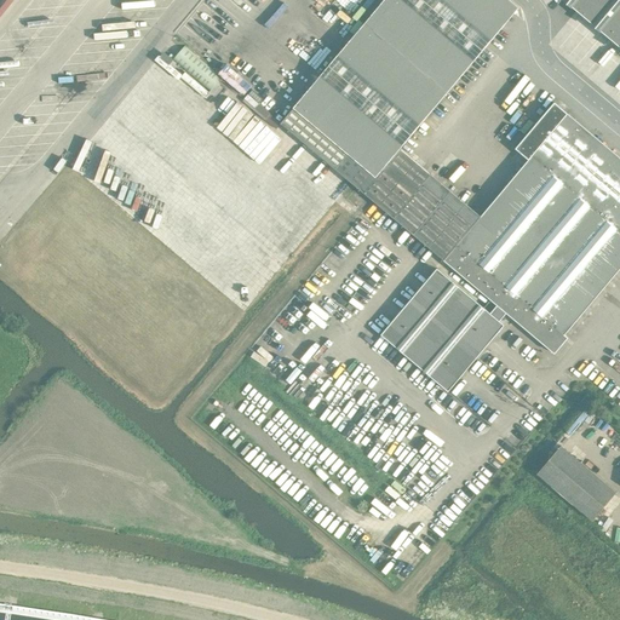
[(437,269),(429,277),(382,334),(448,391),(504,325),(499,321),(506,313),(555,354),(568,337),(564,334),(619,269),(619,156),(556,103),(516,150),(528,161),(482,217),(401,149),(520,7),(511,0),(384,0),(281,122),(491,299),(483,308),(437,269)]
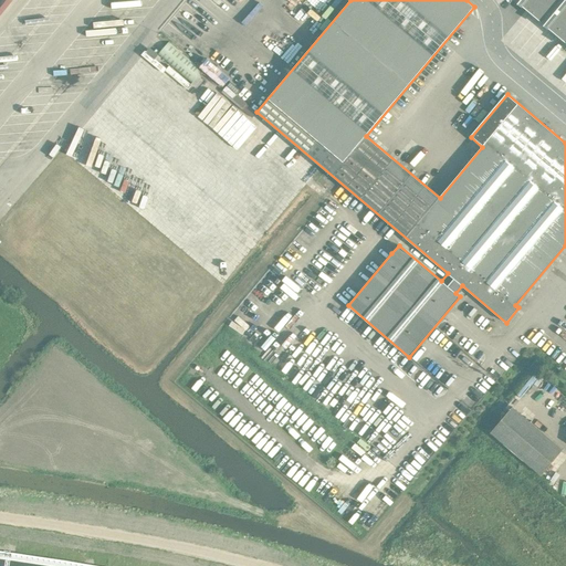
[(565,0),(516,0),(565,41),(565,0)]
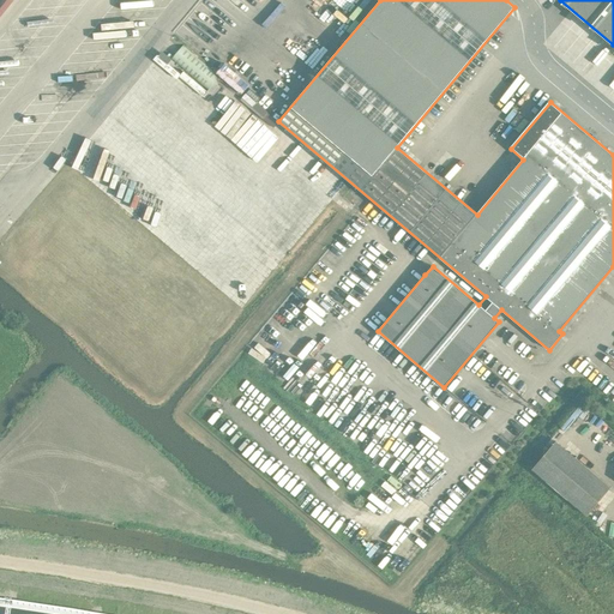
[(172,59),(209,90),(218,78),(181,47),(172,59)]
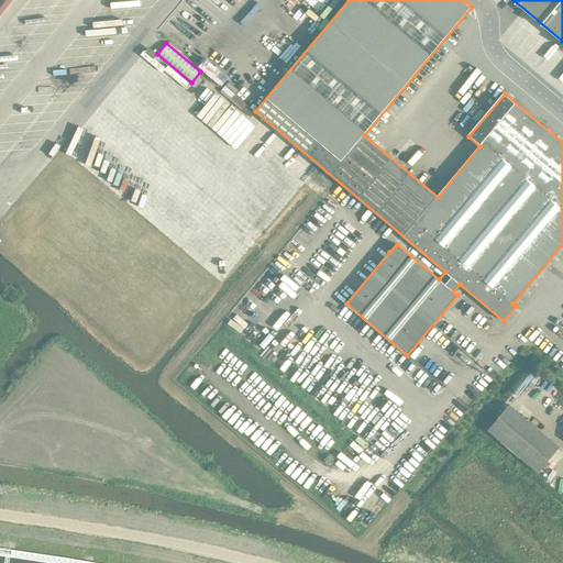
[(209,56),(200,65),(220,87),(229,78),(209,56)]
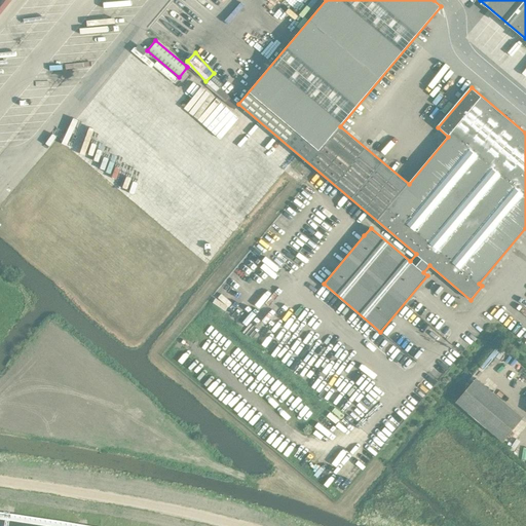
[(503,442),(523,418),(477,378),(456,402),(503,442)]
